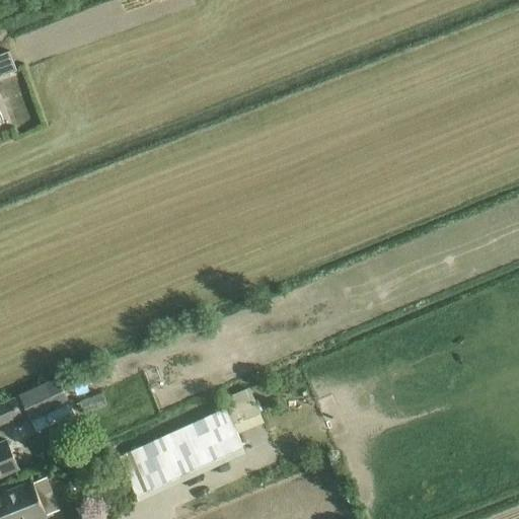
[(9,51),(0,54),(0,74),(16,69),(9,51)]
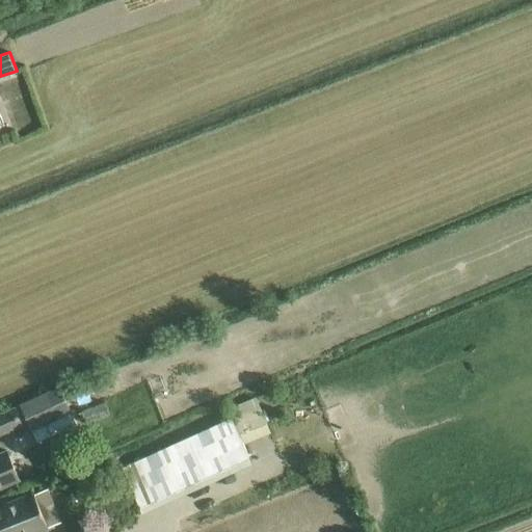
[(58,386),(0,413),(0,436),(27,424),(36,443),(77,424),(58,386)]
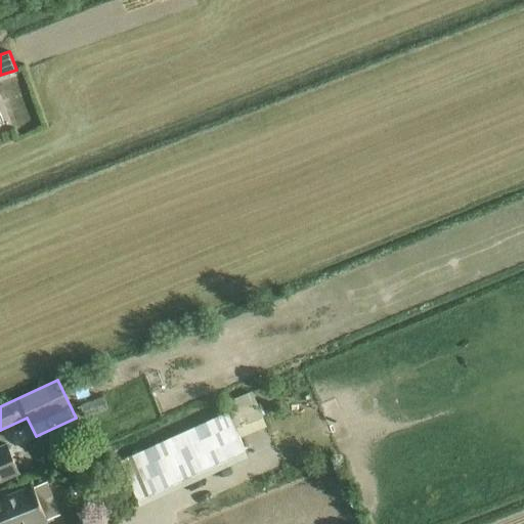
[(232,412),(122,451),(139,498),(249,460),(239,435),(266,426),(253,389),(227,398),(232,412)]
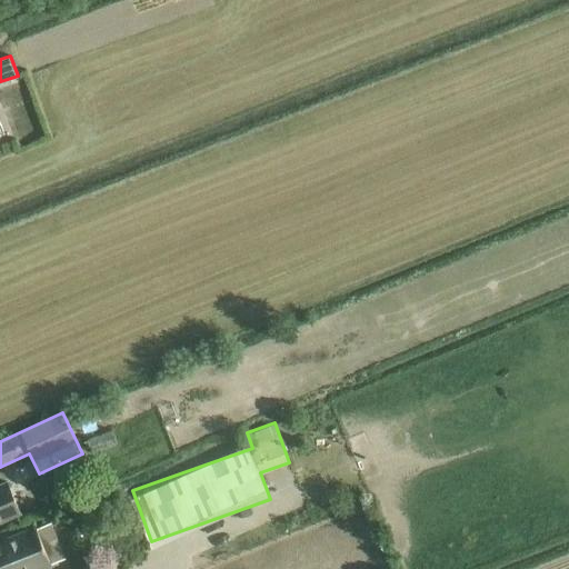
[(0,521),(20,513),(7,482),(0,485),(0,521)]
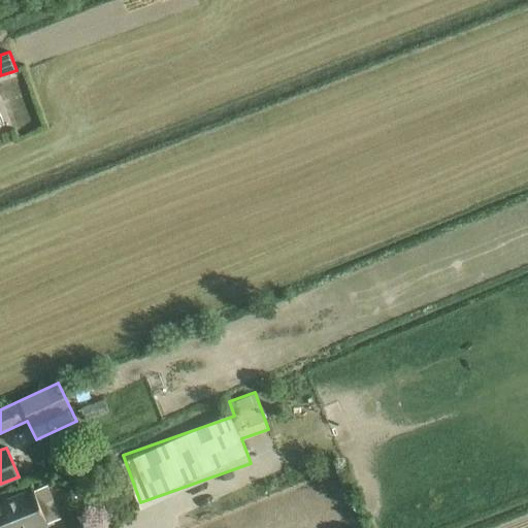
[(0,527),(37,527),(46,525),(33,491),(0,503),(0,527)]
